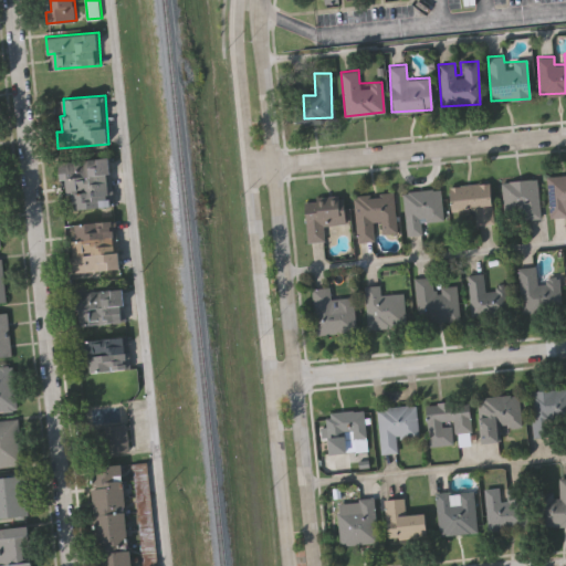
[(109,157),(112,173),(113,171),(116,205),(75,209),(73,194),(69,195),(66,178),(61,179),(59,161),(109,157)]
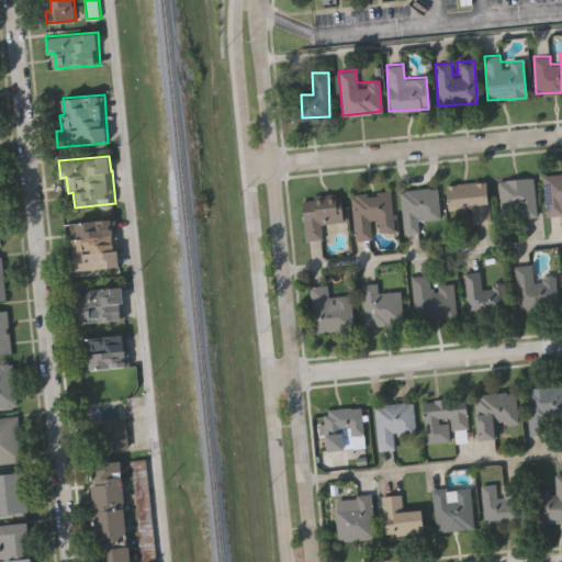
[(561,215),(543,217),(540,175),(561,172),(561,215)]
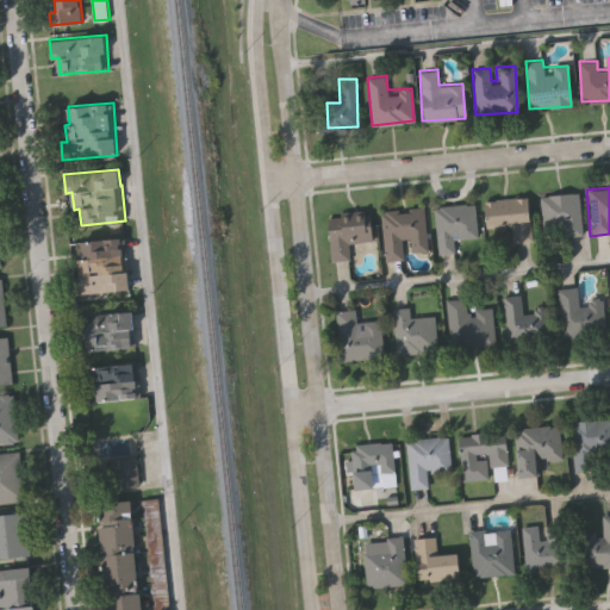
[(580,235),(541,236),(540,194),(578,193),(580,235)]
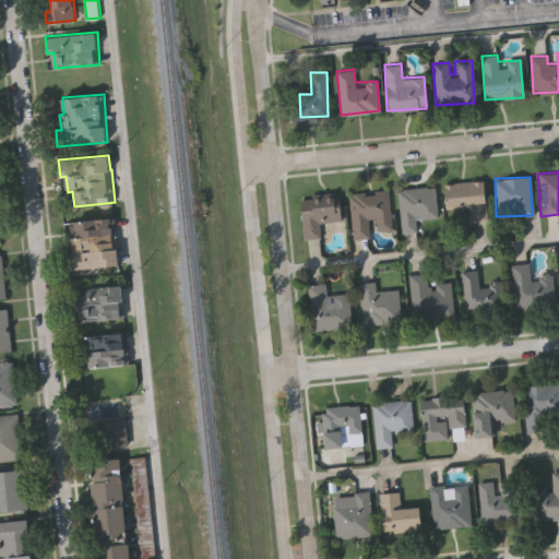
[(444,182),(484,180),(486,219),(447,223),(444,182)]
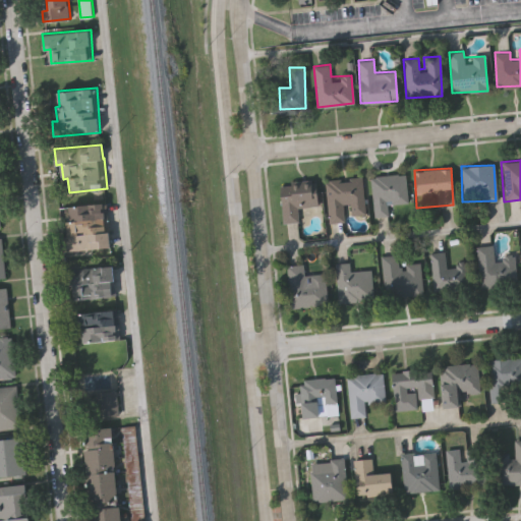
[(406,203),(388,204),(388,215),(372,216),(370,175),(405,173),(406,203)]
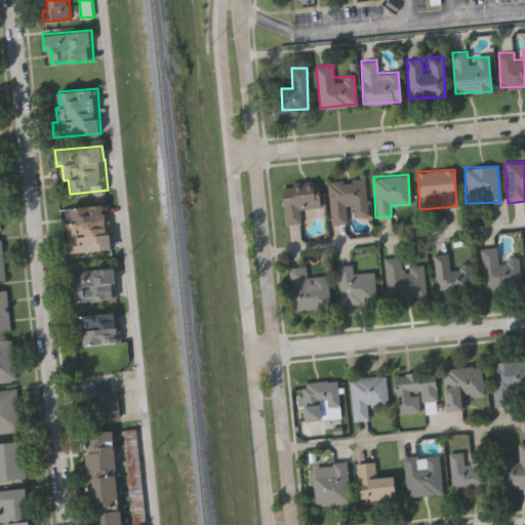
[(364,178),(366,216),(352,217),(352,207),(346,207),(347,223),(329,224),(327,180),(364,178)]
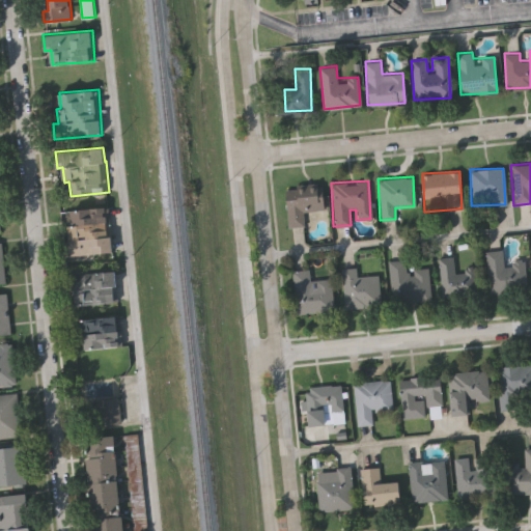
[(286,226),(285,188),(322,186),(323,210),(303,211),(303,226),(286,226)]
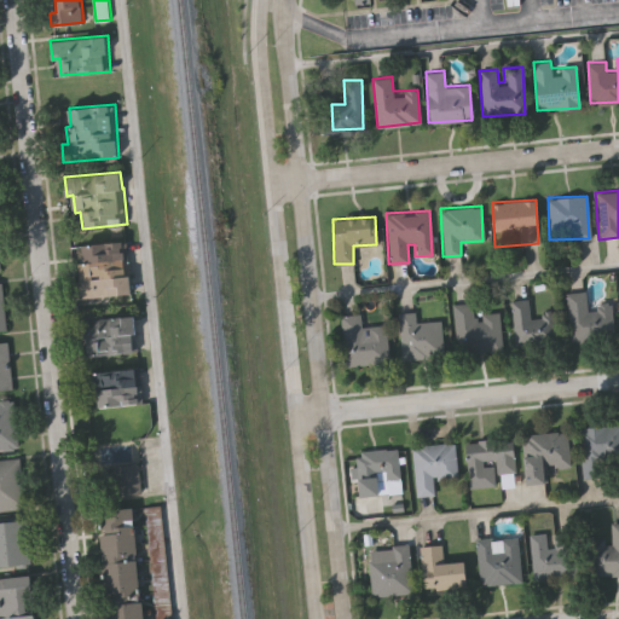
[(128,239),(133,293),(77,298),(75,281),(81,279),(80,262),(85,262),(82,244),(128,239)]
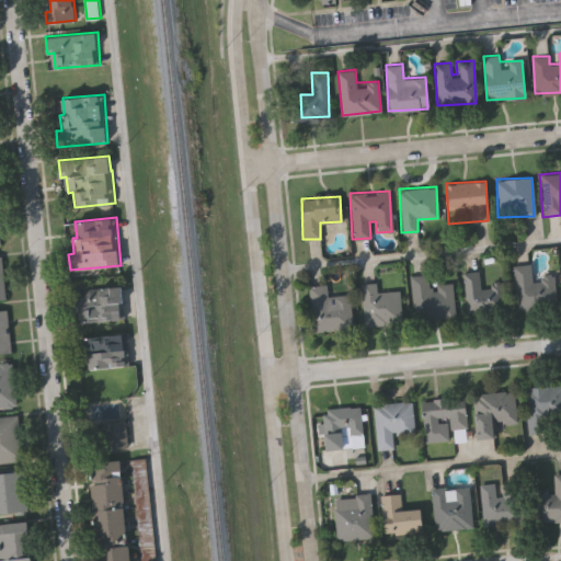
[(512,265),(530,263),(531,276),(554,274),(557,305),(515,308),(512,265)]
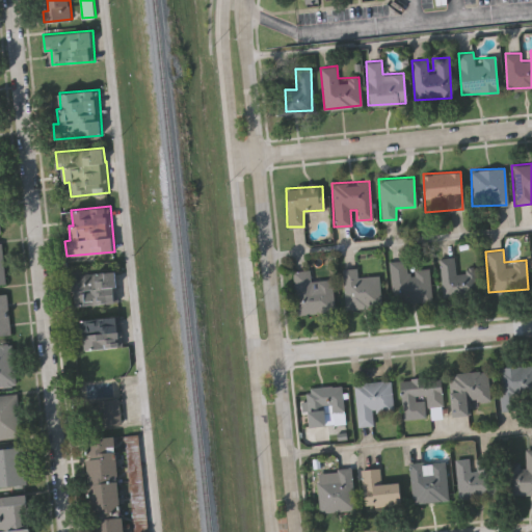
[(474,268),(475,293),(440,295),(437,258),(454,257),(454,269),(474,268)]
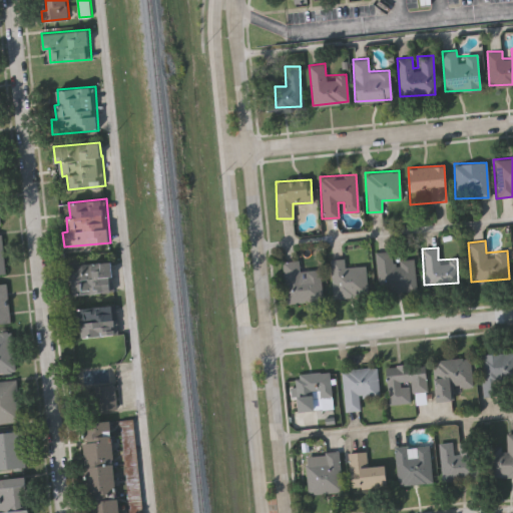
[(376,292),(375,250),(393,250),(393,259),(413,259),(414,291),(376,292)]
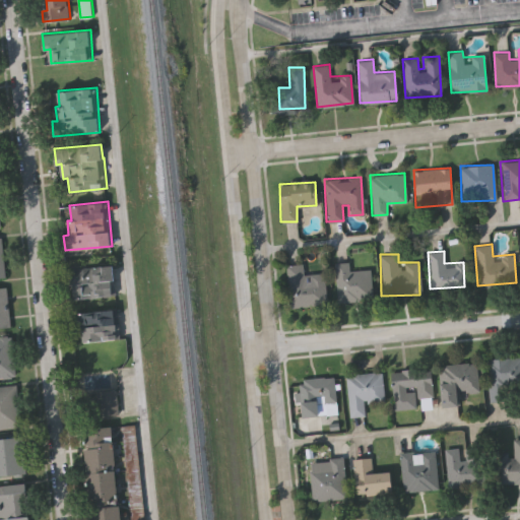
[(334,262),(348,261),(348,269),(370,268),(371,301),(335,301),(334,262)]
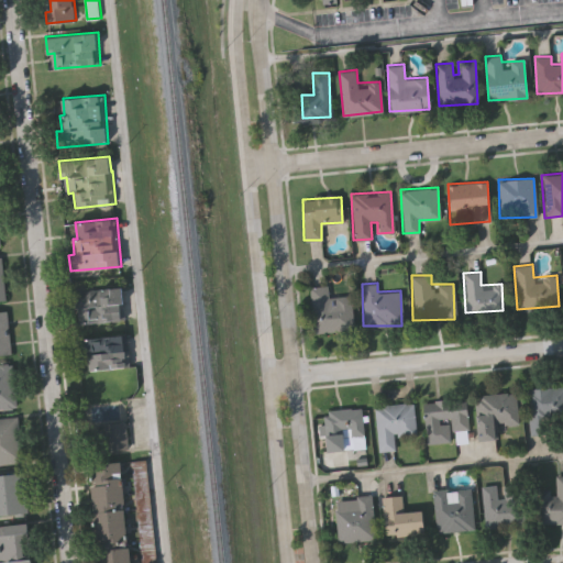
[(123,286),(125,318),(81,322),(80,307),(74,308),(72,291),(123,286)]
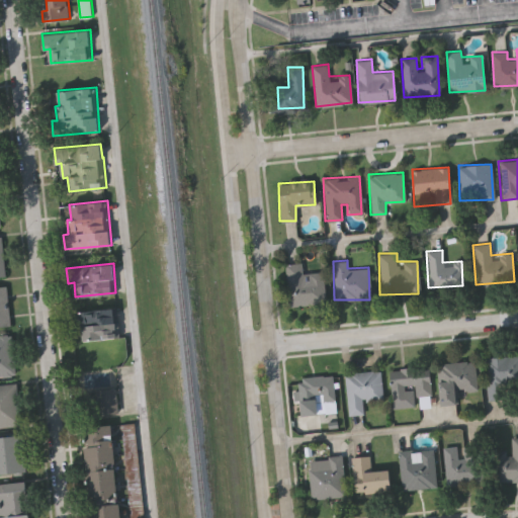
[(287,305),(285,263),(301,263),(301,273),(323,271),(324,303),(287,305)]
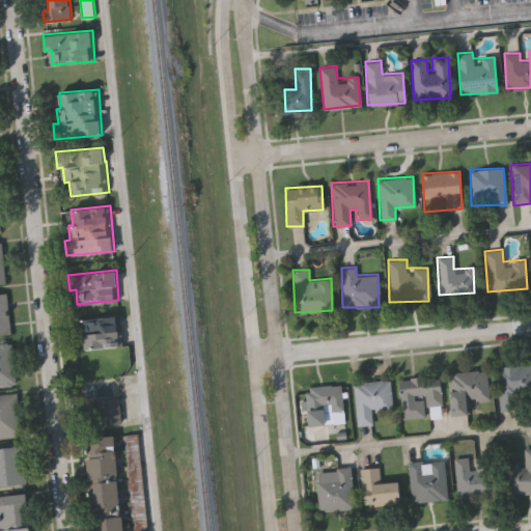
[(0,333),(0,291),(8,291),(12,332),(0,333)]
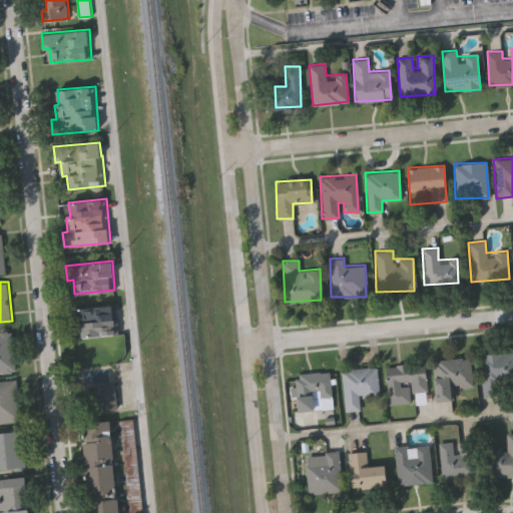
[(117,304),(120,333),(83,337),(81,323),(77,323),(75,309),(117,304)]
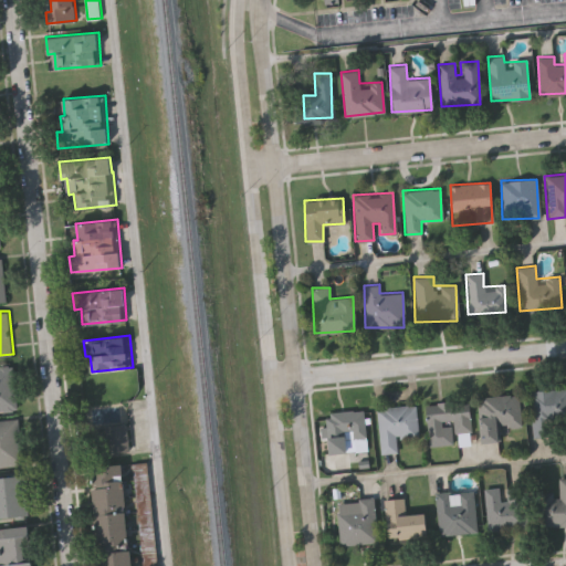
[(0,409),(0,365),(9,364),(10,366),(14,365),(19,408),(14,409),(14,410),(6,411),(4,409),(0,409)]
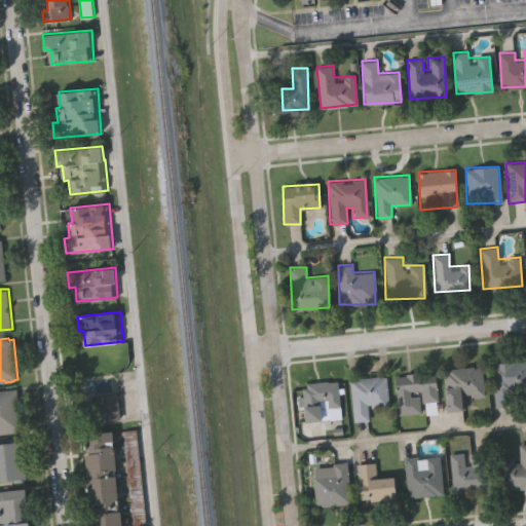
[(525,390),(516,390),(516,404),(493,405),(491,362),(525,361),(525,390)]
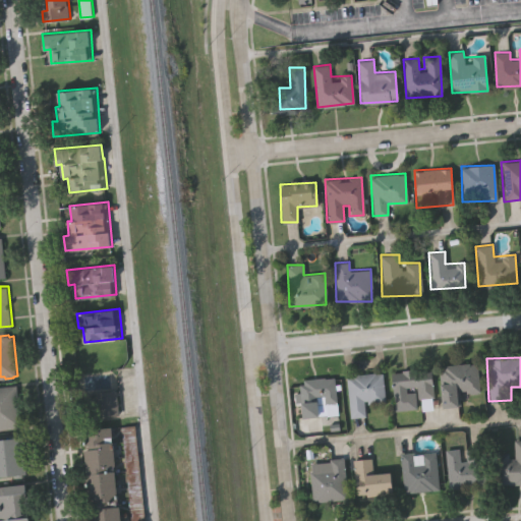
[(478,393),(458,394),(458,407),(441,407),(440,364),(477,362),(478,393)]
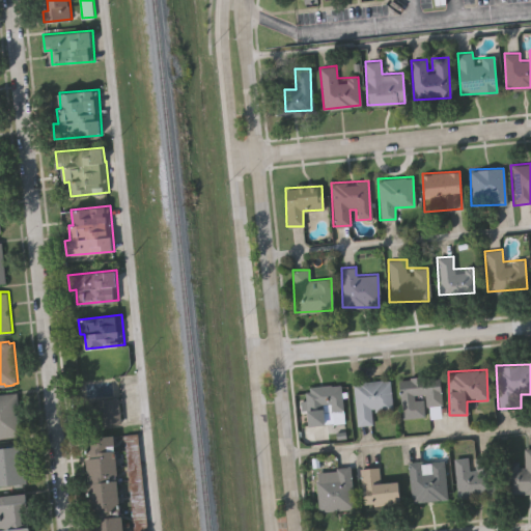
[(400,418),(398,378),(439,375),(441,415),(426,416),(426,417),(400,418)]
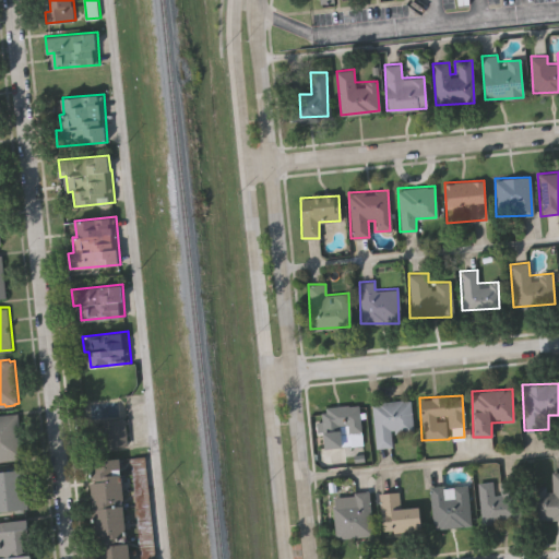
[(373,447),(372,402),(411,401),(412,431),(391,432),(391,447),(373,447)]
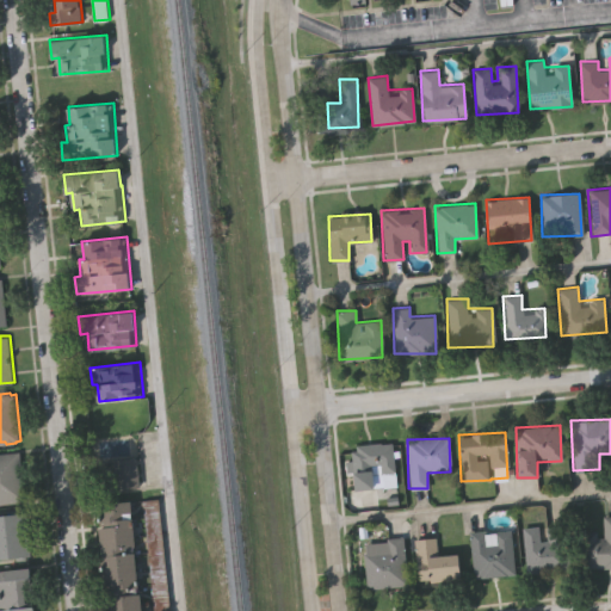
[(352,489),(349,445),(390,442),(393,469),(372,470),(374,488),(352,489)]
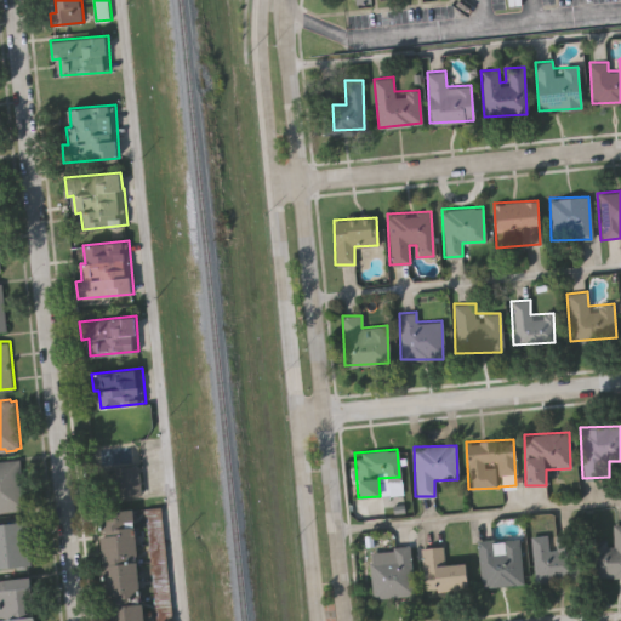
[(0,511),(0,460),(22,459),(27,508),(0,511)]
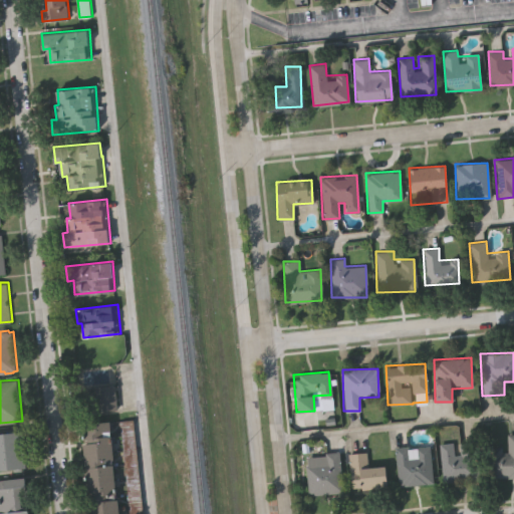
[(117,415),(116,389),(86,389),(86,416),(117,415)]
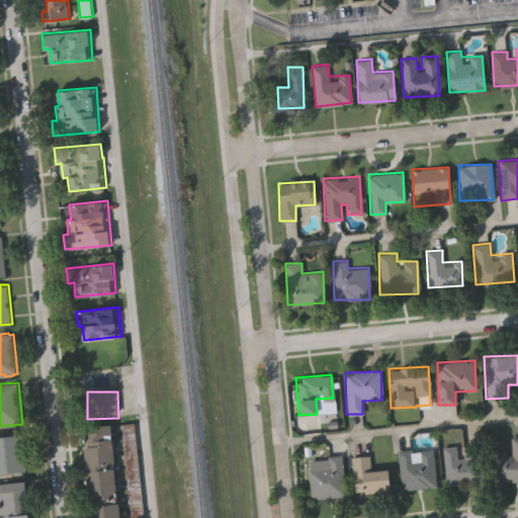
[(144,517),(131,517),(121,424),(135,423),(144,517)]
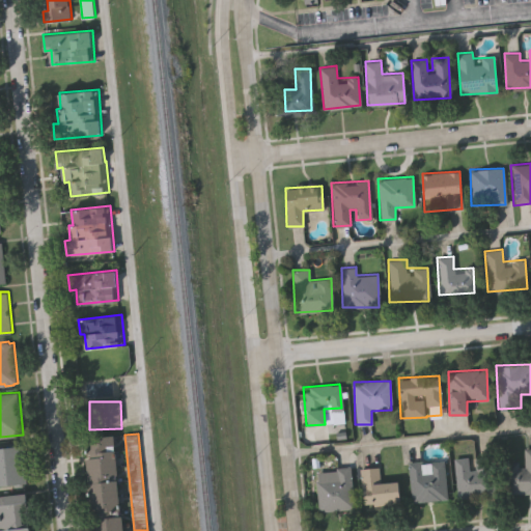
[(115,438),(115,446),(113,447),(114,453),(115,453),(118,477),(116,477),(117,482),(118,482),(121,512),(119,513),(119,519),(122,519),(123,530),(92,530),(85,460),(91,460),(90,455),(86,456),(85,446),(89,446),(88,441),(115,438)]
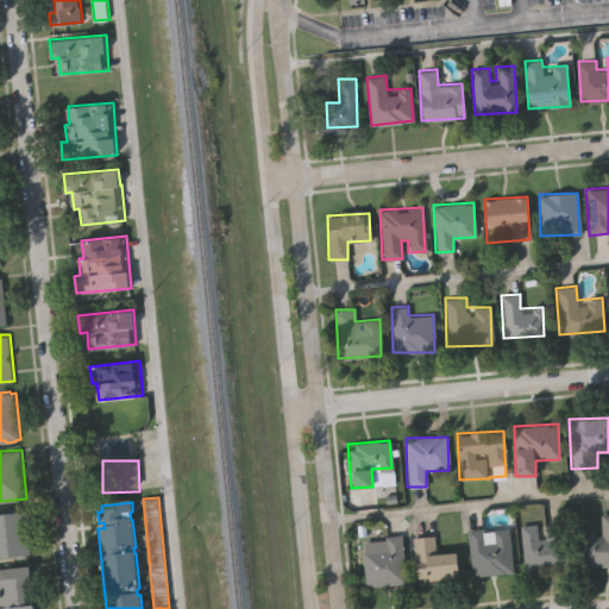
[(0,512),(27,510),(32,553),(27,553),(27,557),(18,558),(17,554),(0,556),(0,512)]
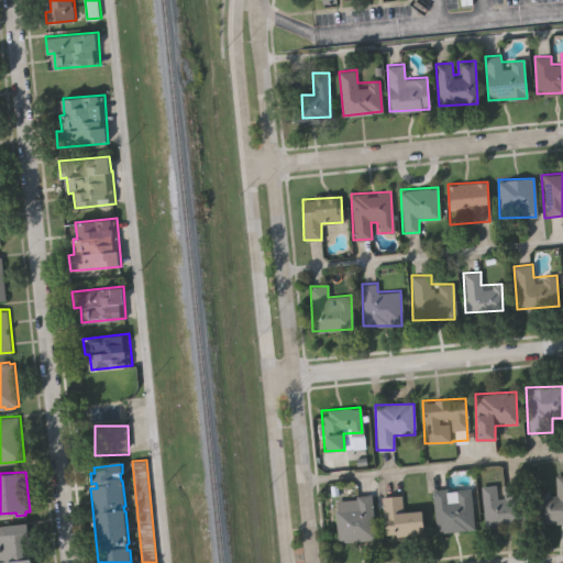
[(562,474),(562,522),(538,522),(538,489),(554,489),(554,475),(562,474)]
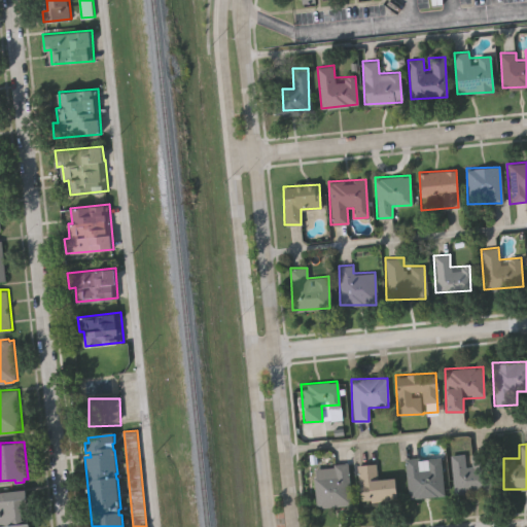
[(451,454),(487,452),(489,491),(453,493),(451,454)]
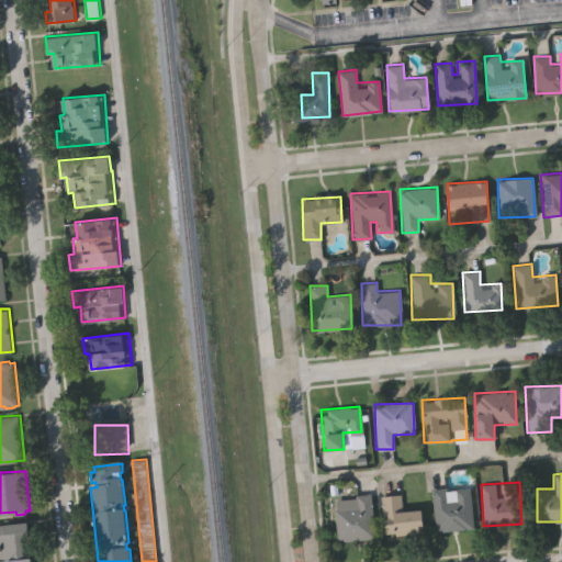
[(472,528),(435,531),(431,489),(469,486),(472,528)]
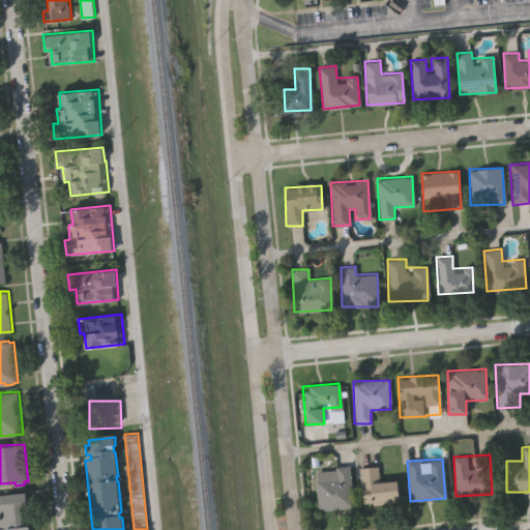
[(315,477),(334,476),(333,466),(349,465),(351,507),(317,509),(315,477)]
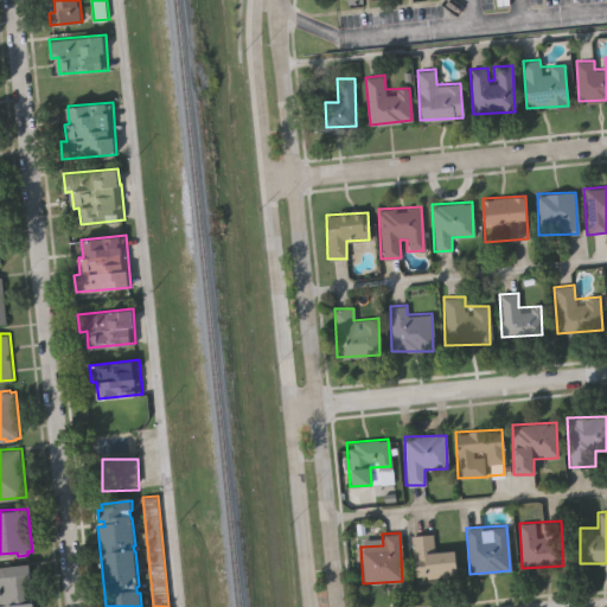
[(457,574),(415,577),(410,535),(433,534),(434,550),(454,549),(457,574)]
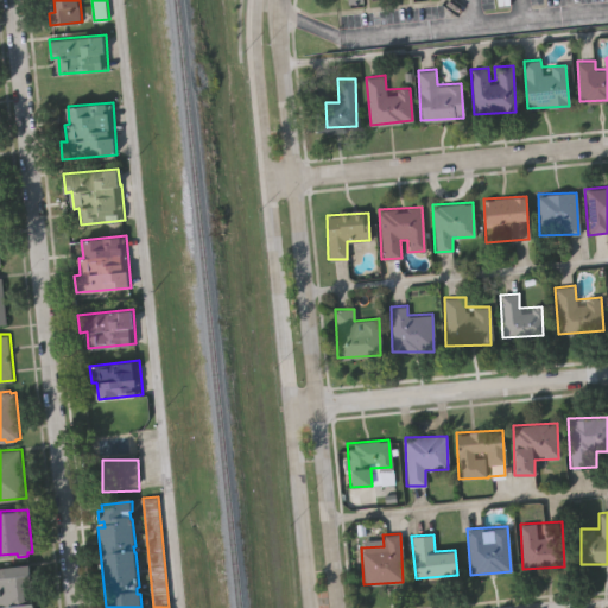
[(0,607),(0,565),(31,563),(35,607),(0,607)]
